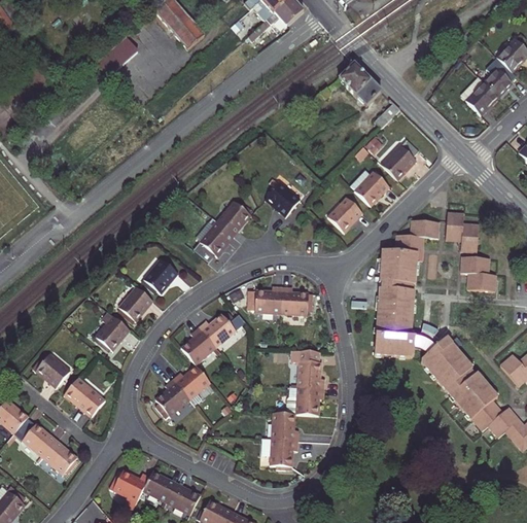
[(0,0),(0,26),(5,33),(15,26),(23,27),(33,20),(28,12),(23,15),(12,0),(0,0)]
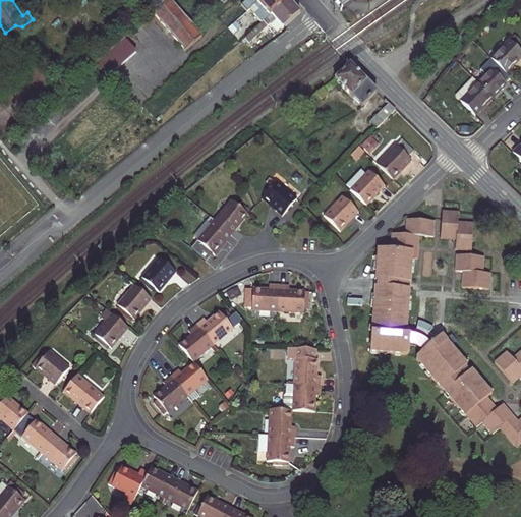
[(185,47),(195,39),(201,33),(173,0),(162,0),(153,8),(185,47)]
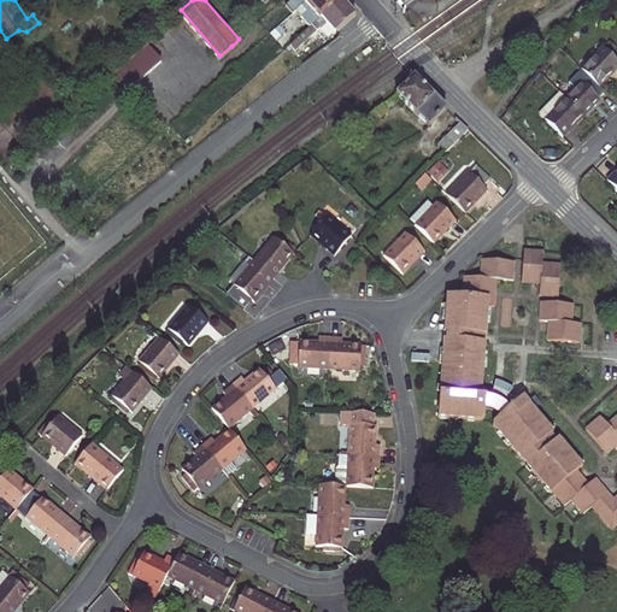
[(285,0),(288,4),(293,10),(301,1),(303,0),(285,0)]
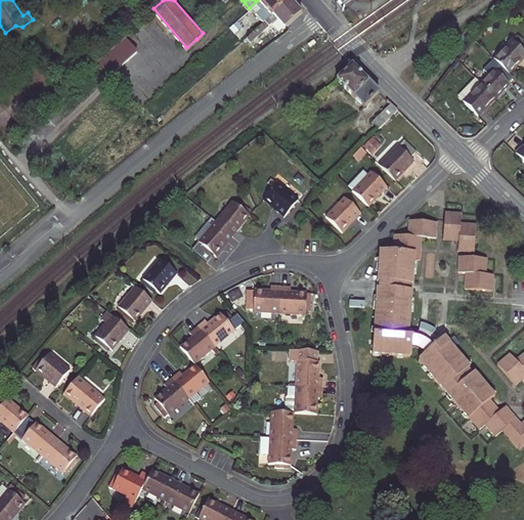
[(285,25),(302,8),(295,0),(284,0),(263,19),(247,35),(251,39),(277,15),(285,25)]
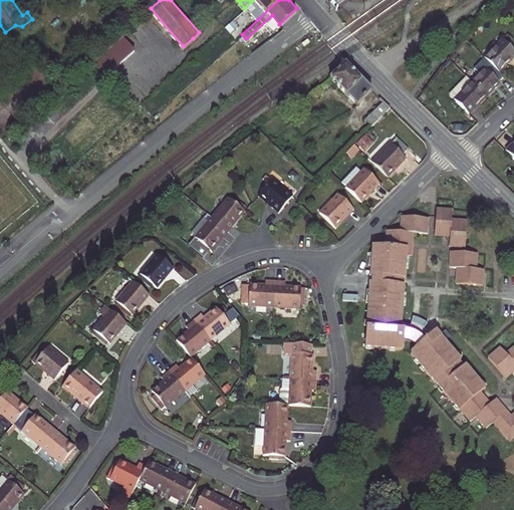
[(252,0),(251,1),(256,6),(251,10),(258,19),(278,0),(252,0)]
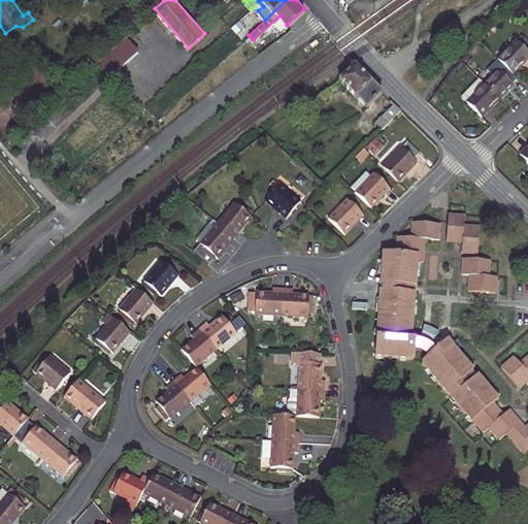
[(258,1),(253,6),(258,10),(263,6),(258,1)]
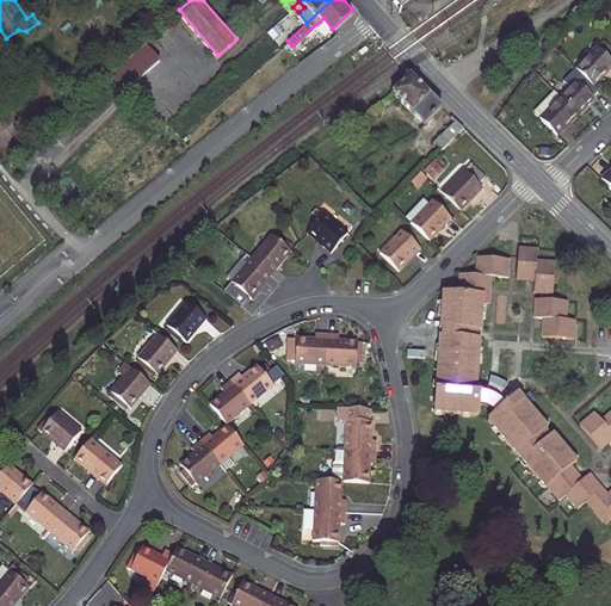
[(260,22),(267,29),(285,14),(281,8),(278,6),(260,22)]
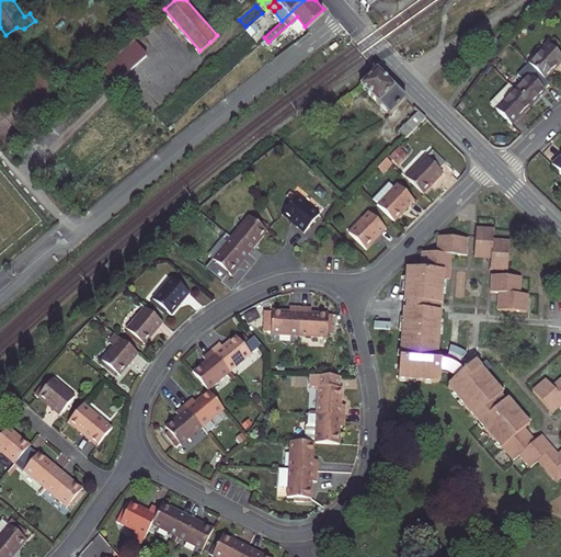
[(554,34),(549,40),(554,46),(560,40),(554,34)]
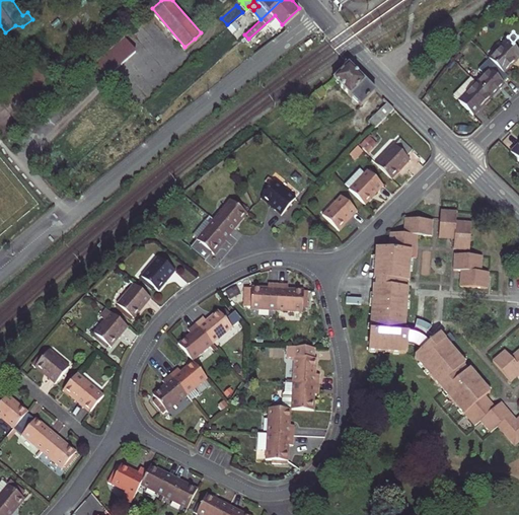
[(106,73),(136,48),(125,33),(94,60),(106,73)]
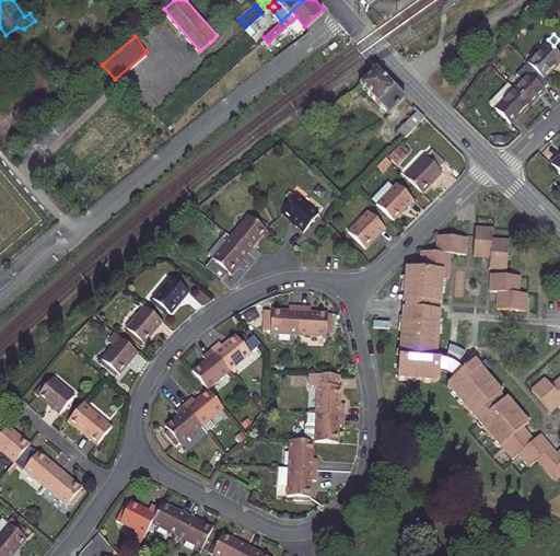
[(548,39),(528,60),(531,62),(536,68),(544,76),(559,58),(559,51),(553,46),(548,39)]
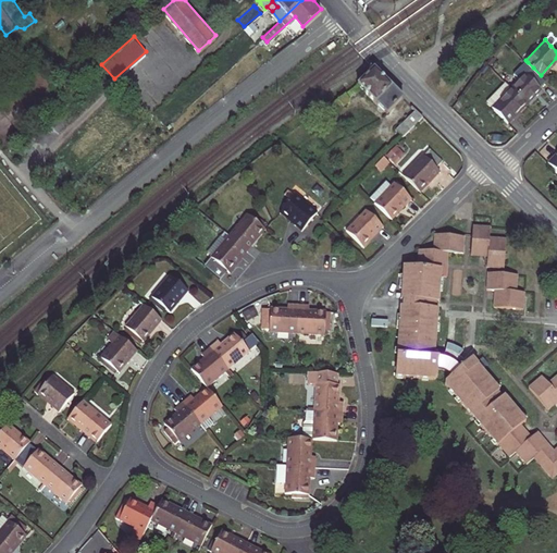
[(525,71),(528,73),(533,68),(528,62),(522,68),(525,71)]
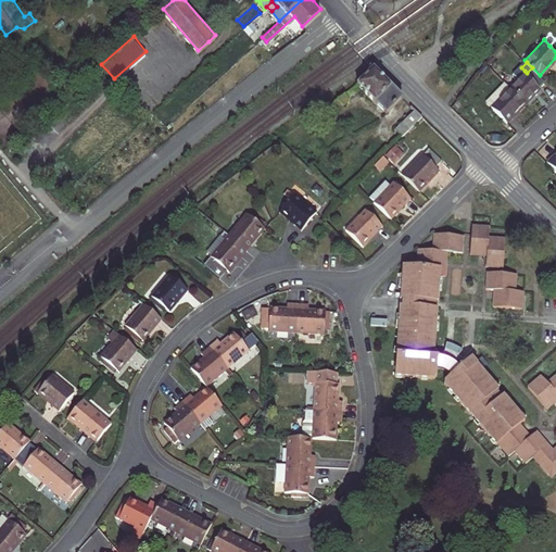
[(402,95),(374,65),(357,82),(387,110),(402,95)]
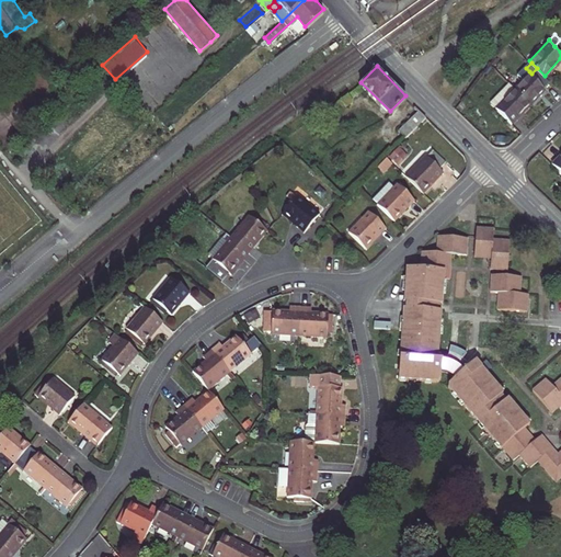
[(546,87),(544,84),(548,79),(545,76),(537,68),(531,74),(529,71),(515,86),(531,101),(546,87)]
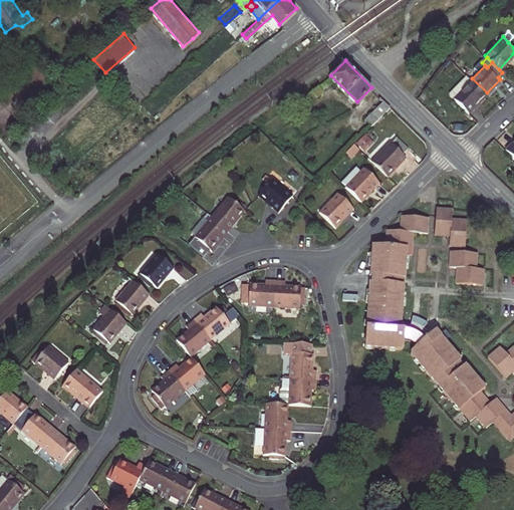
[(469,111),(487,92),(472,78),(467,73),(456,84),(461,89),(454,96),(469,111)]
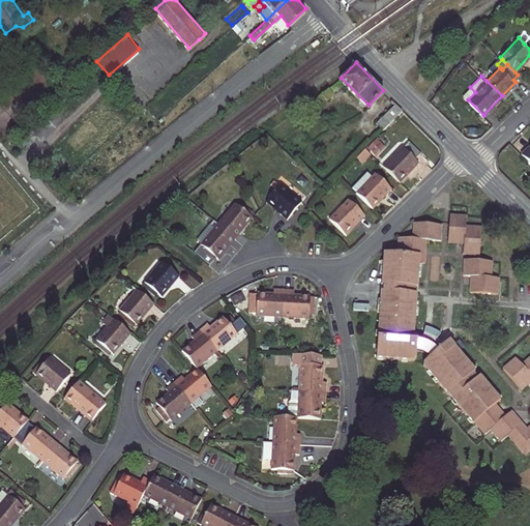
[(342,83),(339,79),(328,86),(331,91),(342,83)]
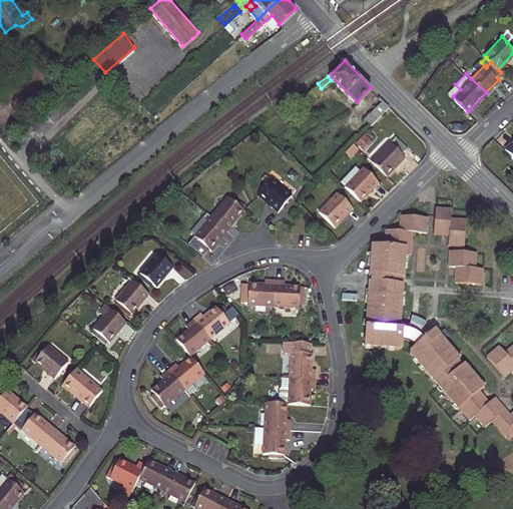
[(321,88),(318,83),(310,89),(313,93),(315,92),(317,94),(323,90),(321,88)]
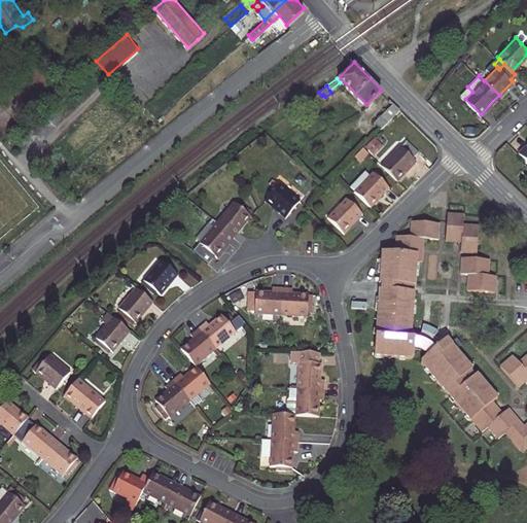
[(467,86),(460,94),(465,99),(472,92),(467,86)]
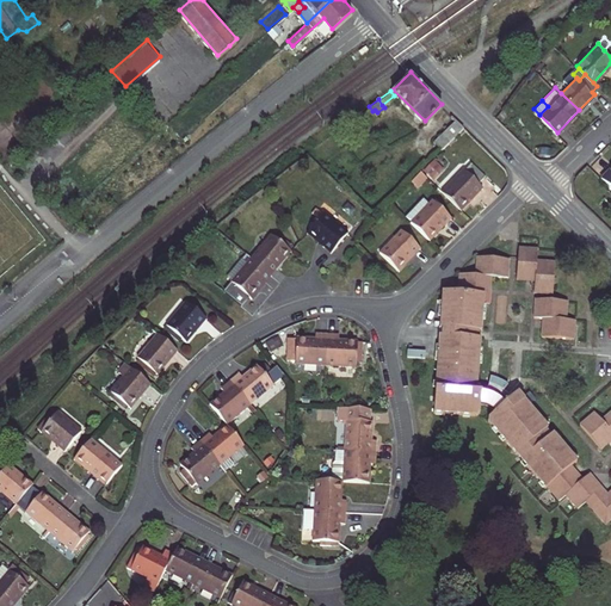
[(464,124),(456,117),(434,138),(442,146),(463,124),(464,124)]
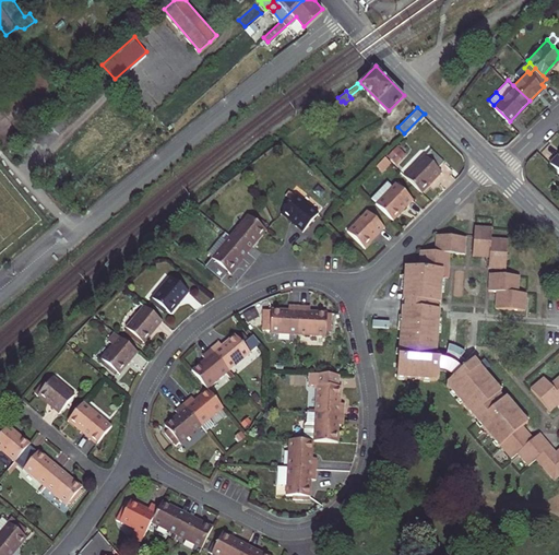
[(443,158),(431,146),(405,174),(420,189),(440,168),(438,165),(443,158)]
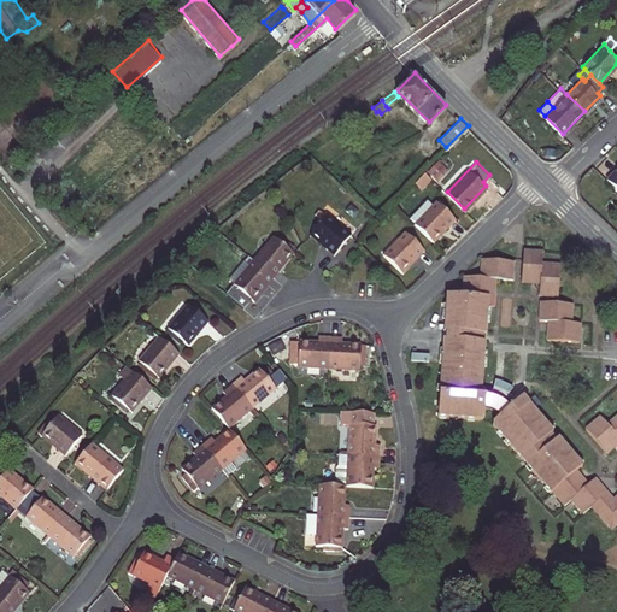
[(422,186),(432,176),(424,170),(415,180),(422,186)]
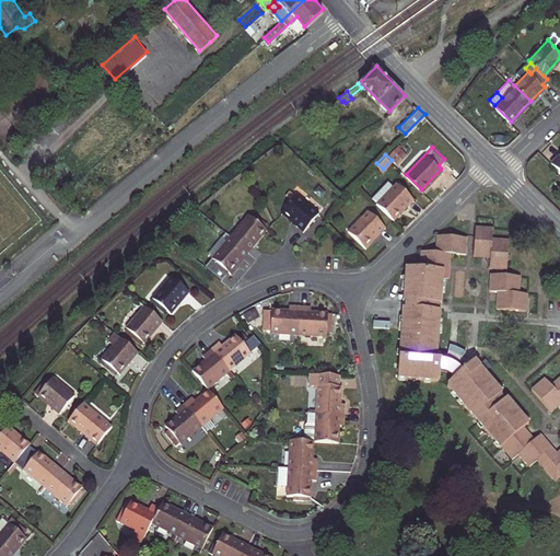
[(387,177),(382,183),(389,189),(394,184),(387,177)]
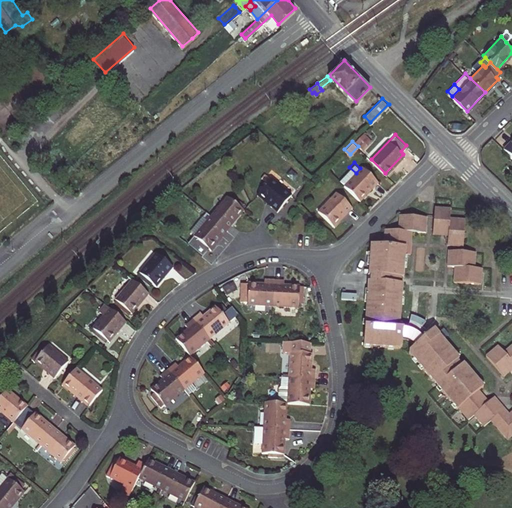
[(372,171),(365,164),(363,166),(370,173),(372,171)]
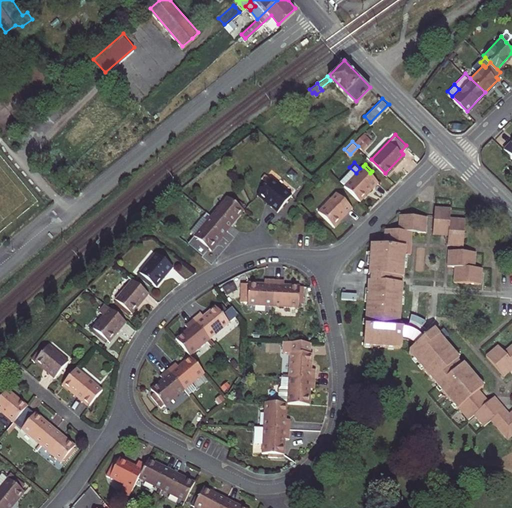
[(370,173),(363,166),(363,165),(360,168),(356,173),(349,167),(339,178),(359,198),(377,179),(370,173)]
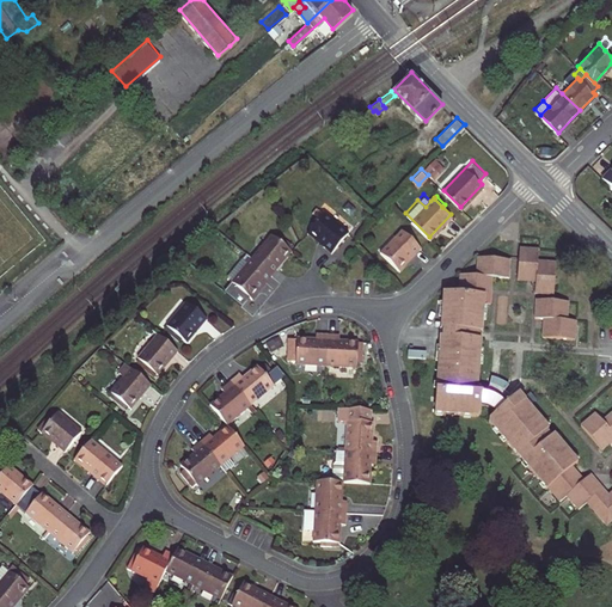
[(332,249),(348,231),(324,210),(308,228),(332,249)]
